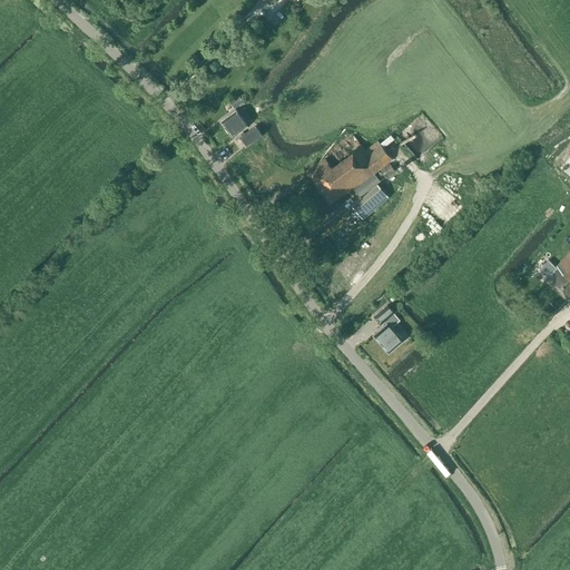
[(239,96),(236,99),(231,102),(235,108),(244,102),(239,96)]
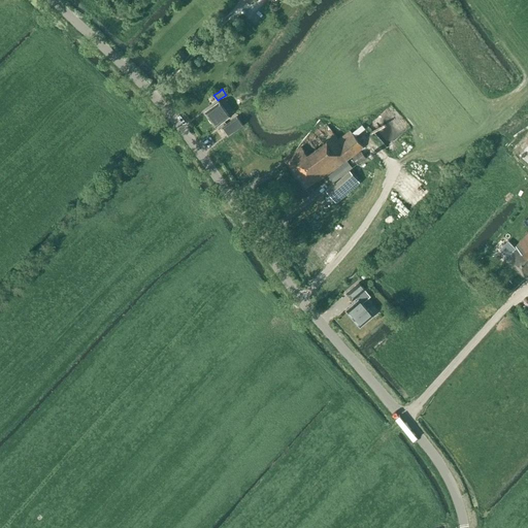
[(219,102),(205,112),(216,127),(226,120),(225,120),(229,117),(219,102)]
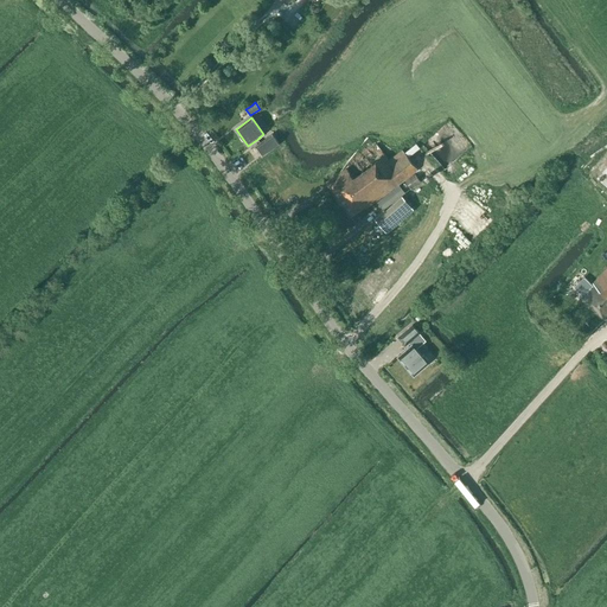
[(255,147),(255,148),(262,157),(280,144),(273,134),(255,147)]
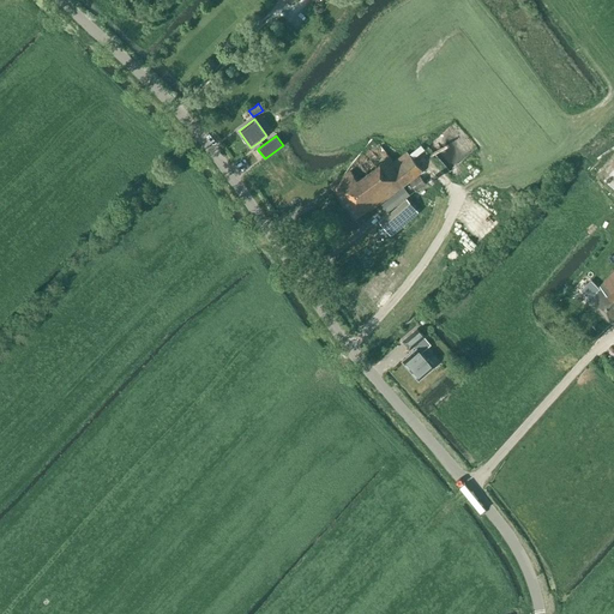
[(392,163),(380,148),(330,185),(337,193),(336,193),(356,218),(367,210),(369,212),(422,172),(413,160),(423,151),(421,146),(409,155),(407,152),(392,163)]
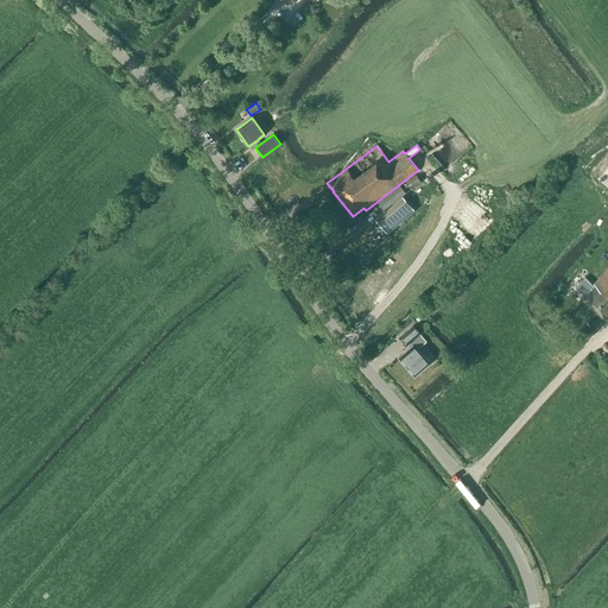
[(422,183),(416,175),(406,182),(411,190),(422,183)]
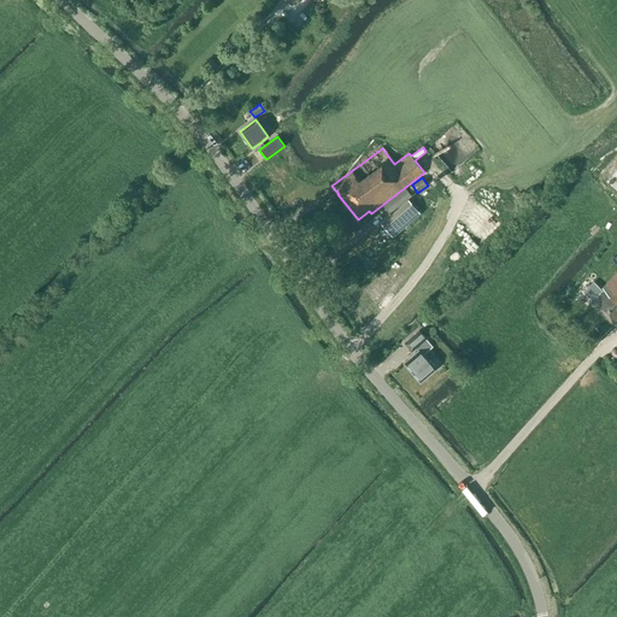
[(410,199),(381,223),(393,238),(422,215),(410,199)]
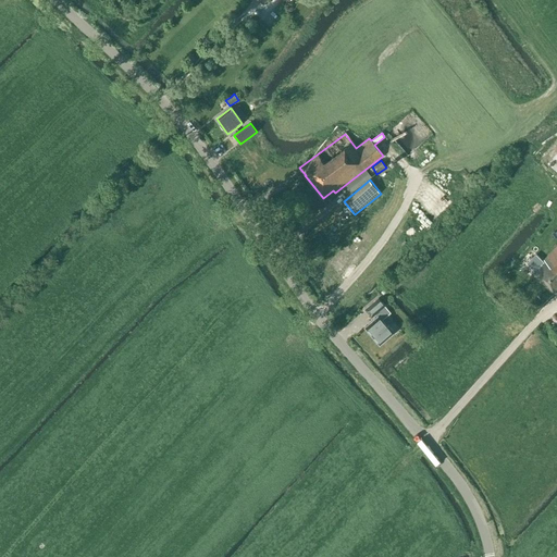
[(556,246),(543,261),(544,262),(534,273),(542,280),(542,281),(543,283),(545,285),(547,286),(548,286),(556,293),(556,291),(556,246)]
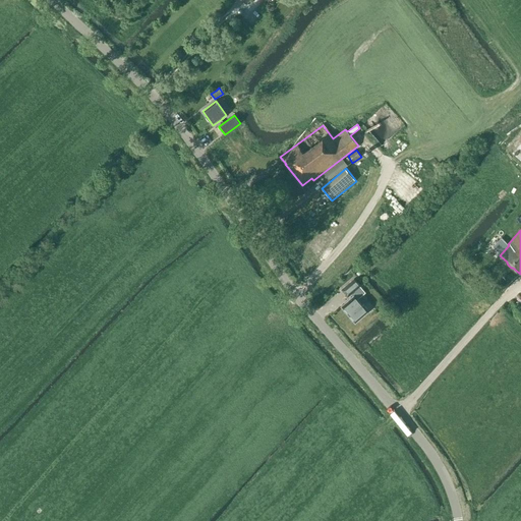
[(501,250),(510,240),(503,233),(493,243),(501,250)]
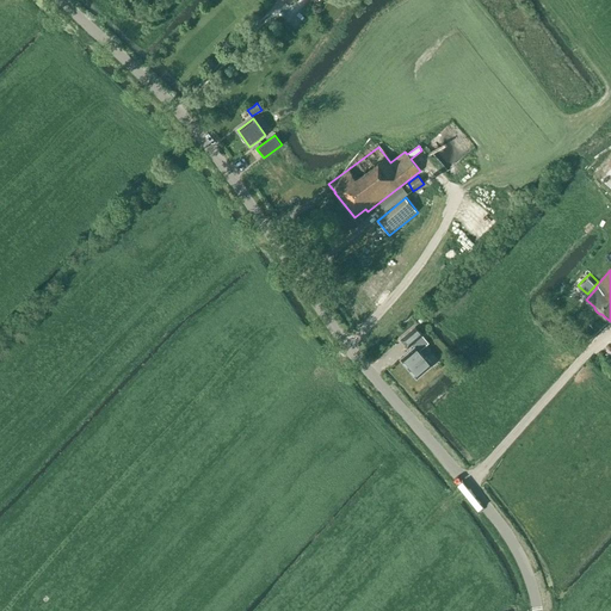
[(414,347),(400,359),(417,378),(431,366),(419,352),(429,344),(421,335),(424,334),(415,326),(400,340),(408,349),(412,345),(414,347)]
